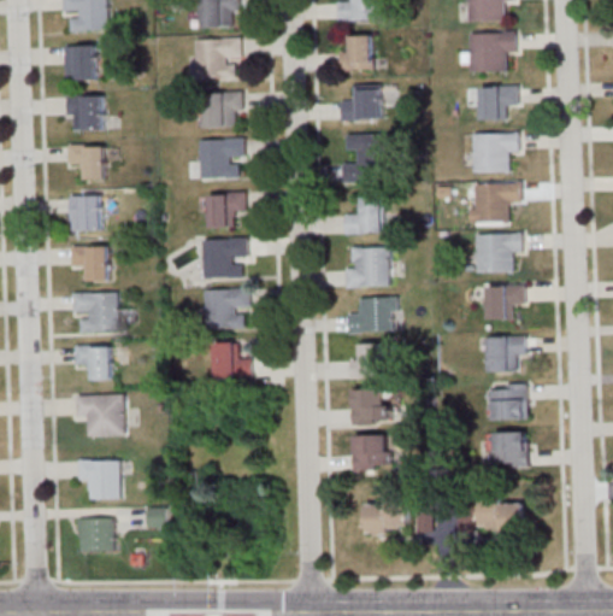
[(107,0),(62,0),(62,15),(71,15),(71,31),(108,31),(107,0)]
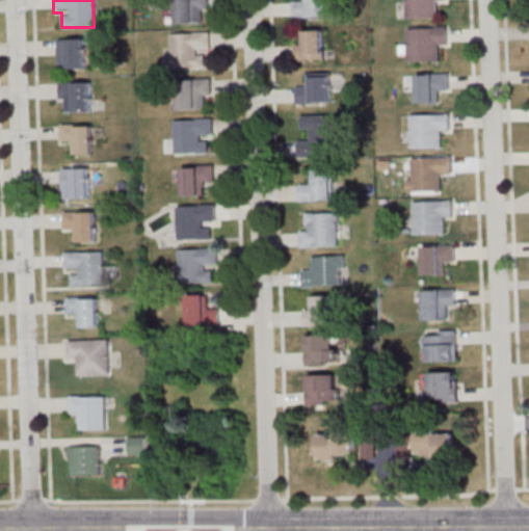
[(206,0),(172,0),(173,24),(207,24),(206,0)]
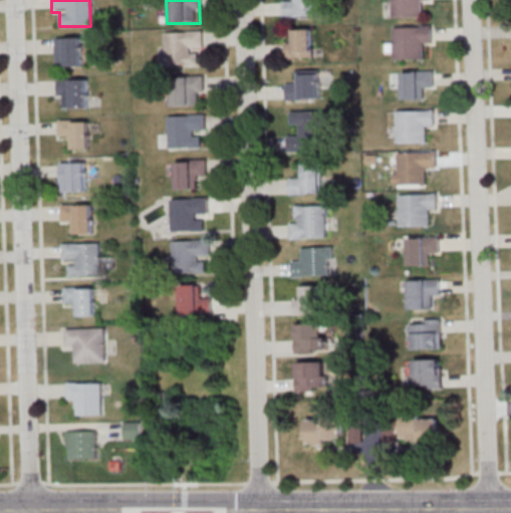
[(313,0),(281,0),(282,18),(313,18),(313,0)]
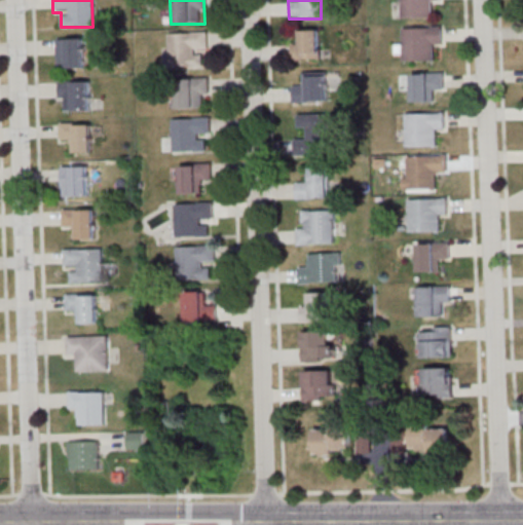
[(398,0),(399,20),(427,20),(427,7),(437,7),(437,0),(398,0)]
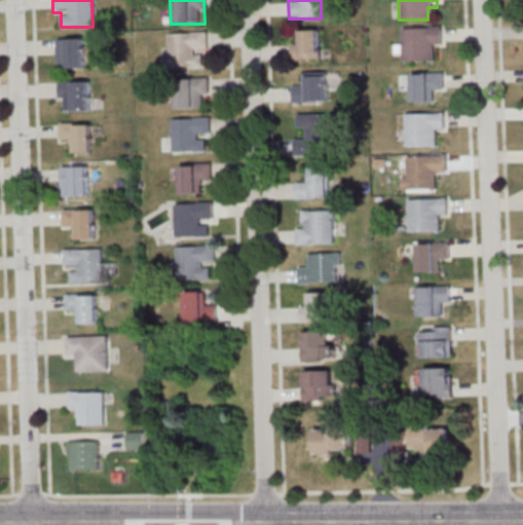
[(430,62),(430,49),(439,49),(439,27),(401,28),(401,40),(394,40),(394,59),(400,59),(400,62),(430,62)]
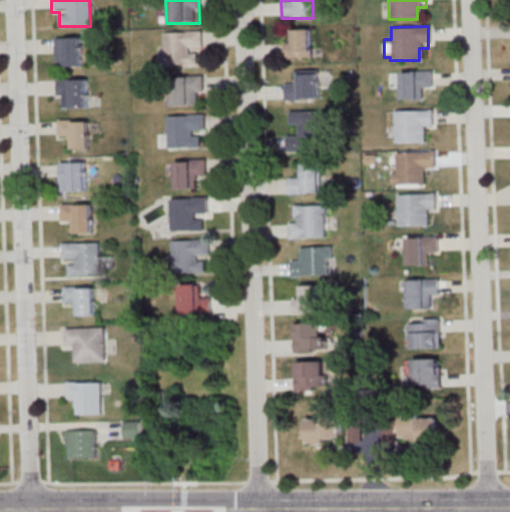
[(283,40),(283,58),(310,58),(310,29),(293,29),(293,40),(283,40)]
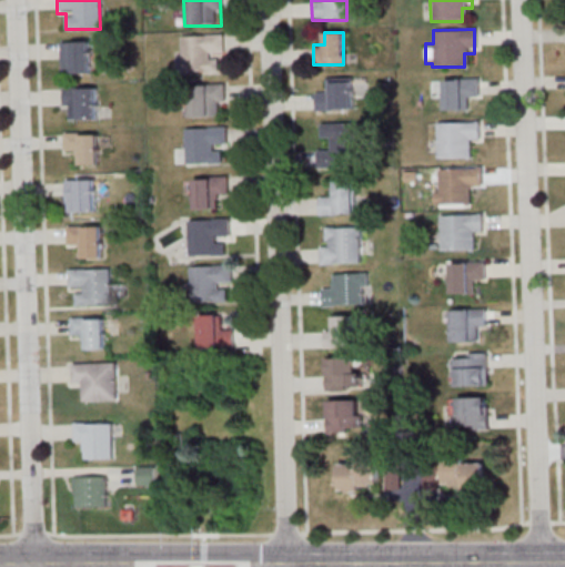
[(180,73),(221,73),(221,36),(180,36),(180,73)]
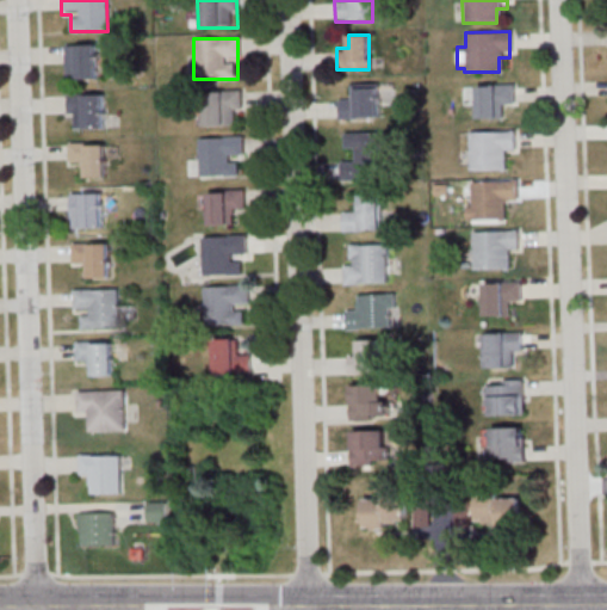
[(97,45),(63,45),(63,80),(97,80),(97,45)]
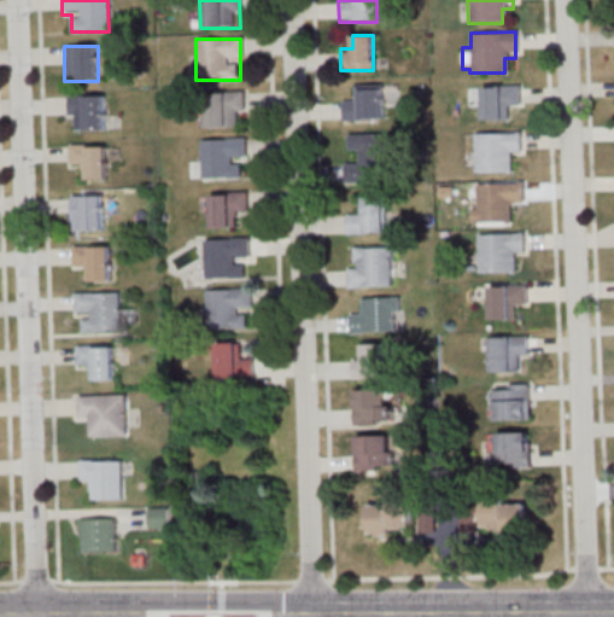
[(384,120),(384,86),(354,86),(354,98),(341,98),(341,120),(384,120)]
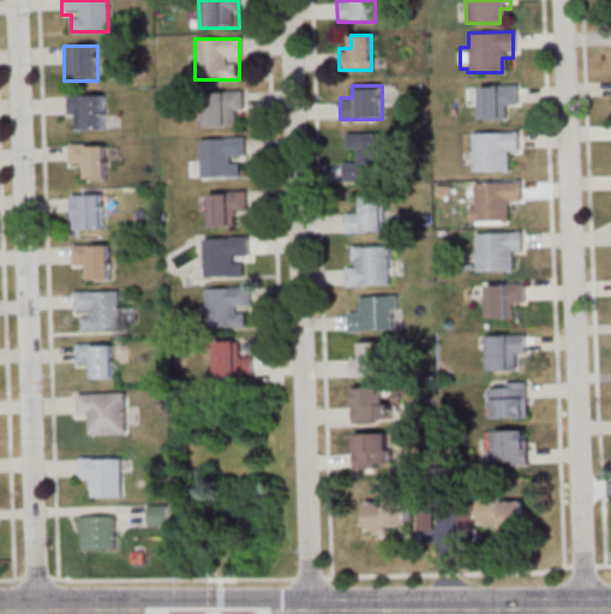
[(503,120),(503,107),(515,107),(515,87),(477,87),(477,120),(503,120)]
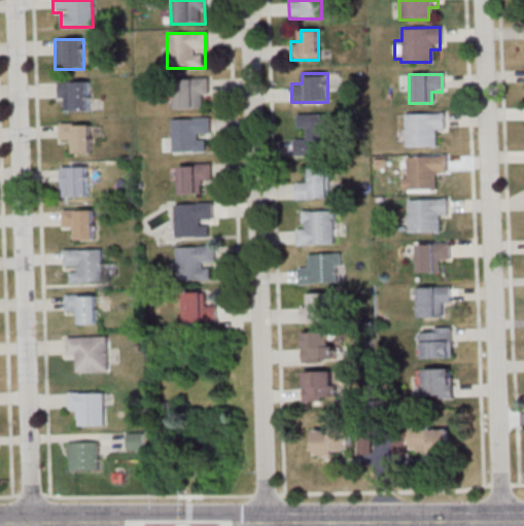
[(174,108),(206,108),(206,78),(174,78),(174,108)]
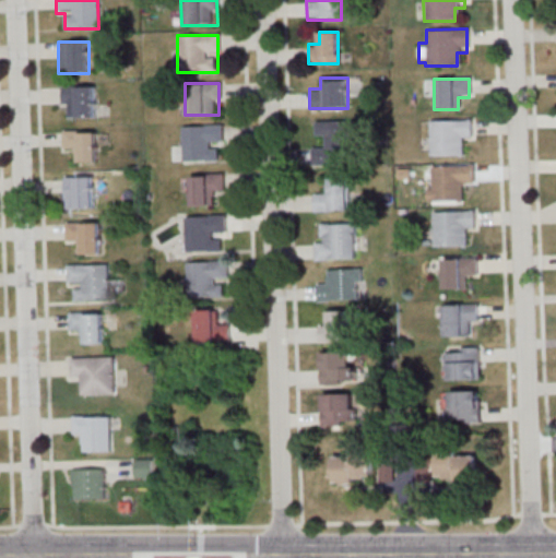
[(94,119),(94,86),(60,87),(60,119),(94,119)]
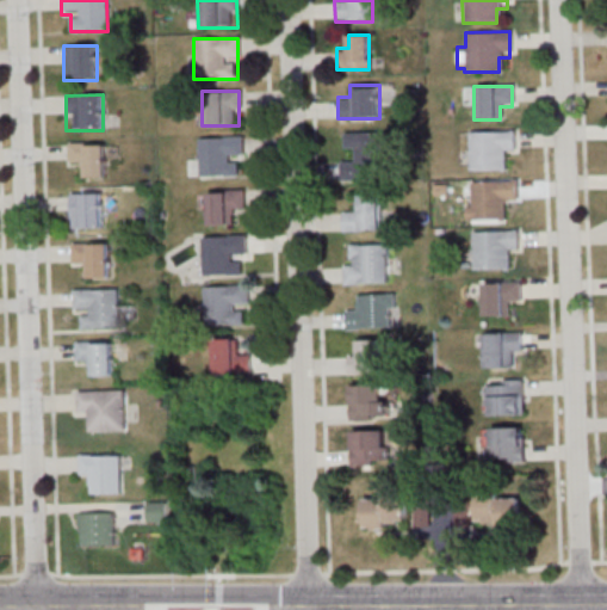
[(339,180),(384,180),(384,133),(341,134),(341,148),(351,148),(351,161),(339,161),(339,180)]
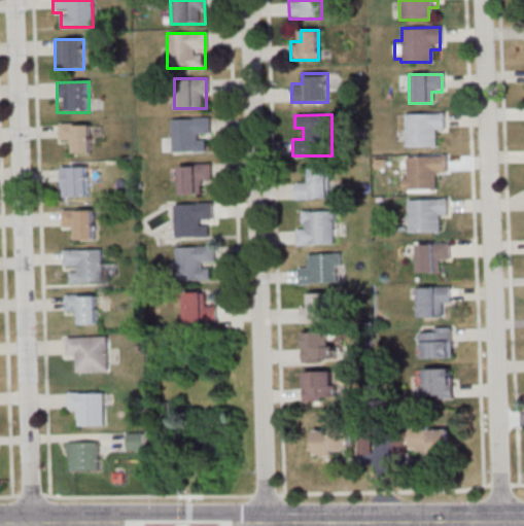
[(443,135),(443,114),(404,114),(404,147),(433,147),(433,135),(443,135)]
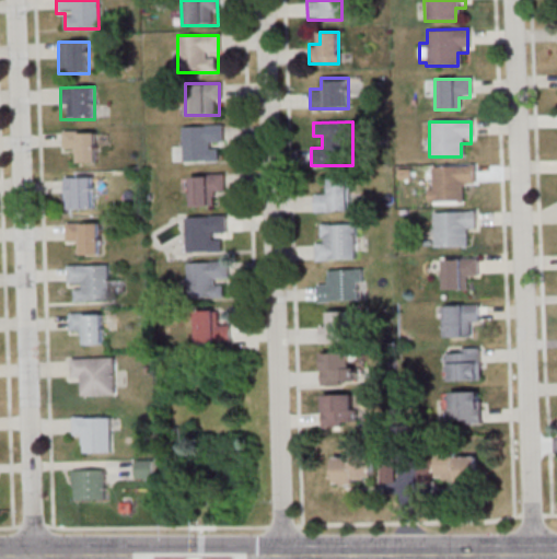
[(182,126),(182,161),(221,161),(221,126),(182,126)]
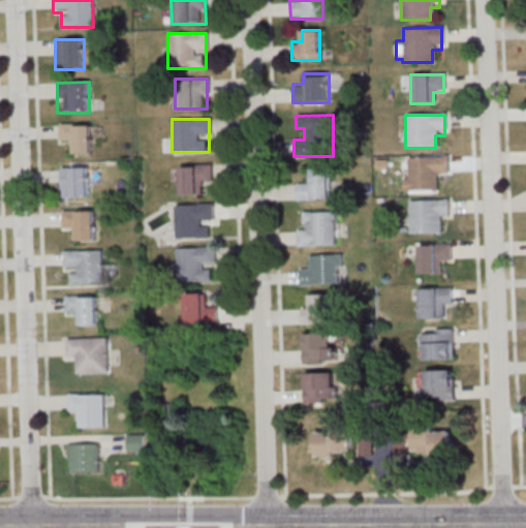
[(69,154),(90,154),(90,124),(58,124),(58,144),(69,144),(69,154)]
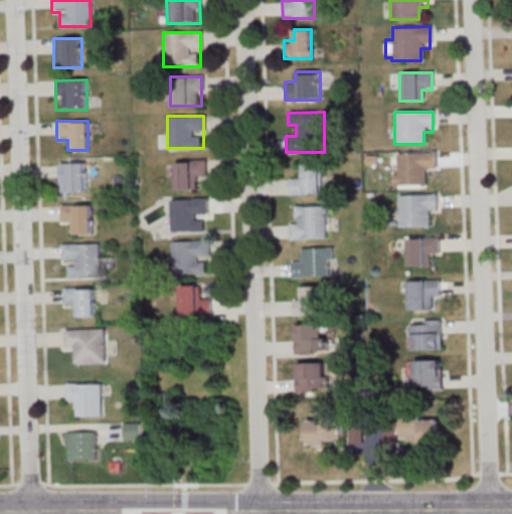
[(424,186),(424,173),(435,173),(435,153),(392,153),(392,186),(424,186)]
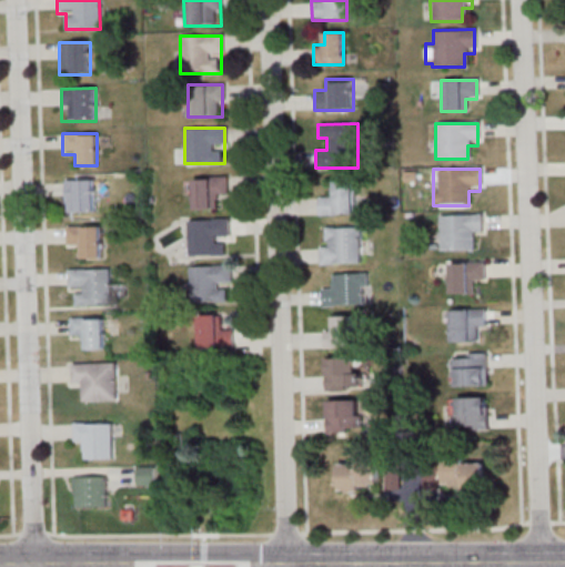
[(192,179),(192,210),(215,210),(215,198),(226,198),(226,179),(192,179)]
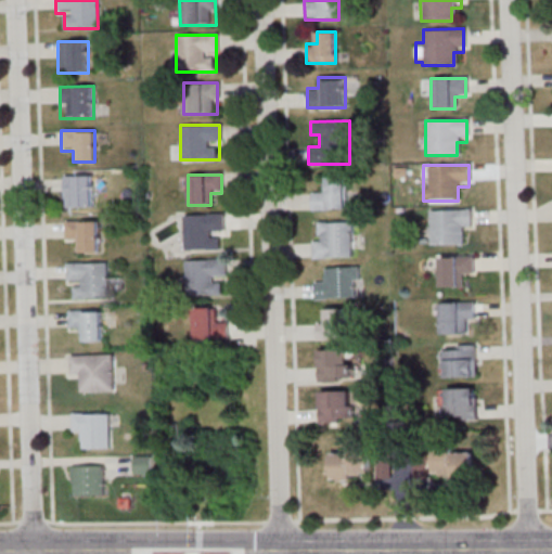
[(92,176),(62,176),(62,207),(92,207),(92,176)]
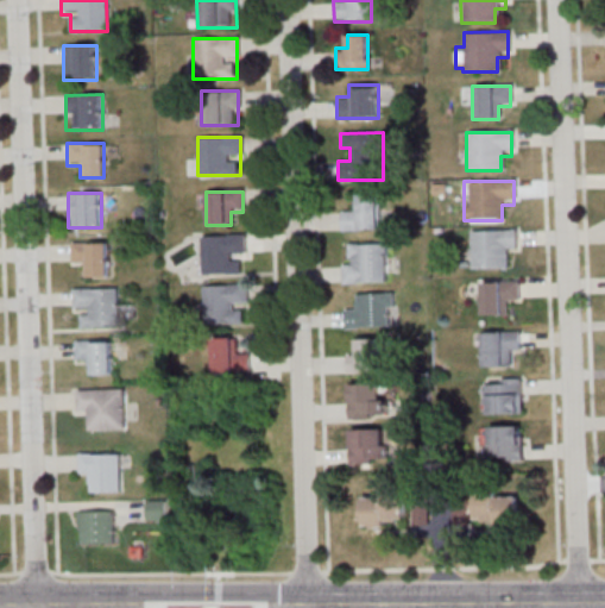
[(378,195),(354,195),(354,208),(341,208),(341,231),(378,231),(378,195)]
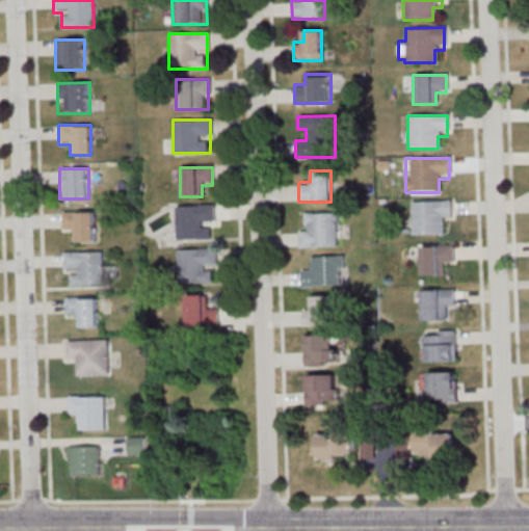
[(411,202),(411,236),(441,236),(441,222),(450,222),(450,202),(411,202)]
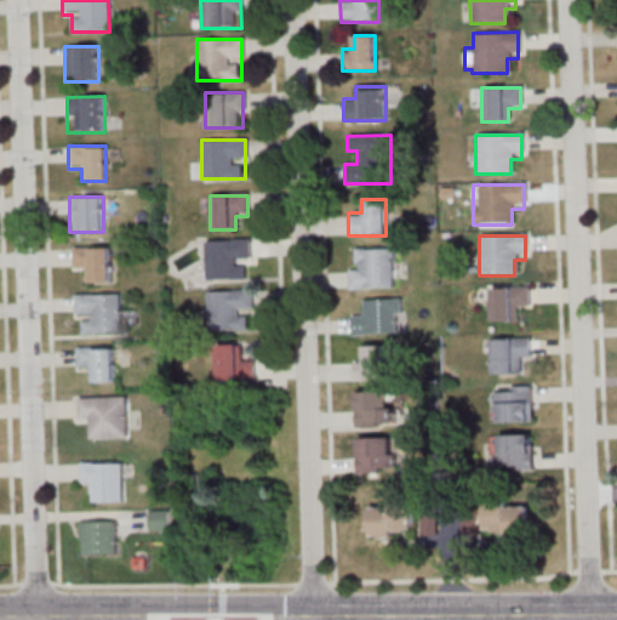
[(247,240),(204,240),(204,279),(247,279),(247,240)]
